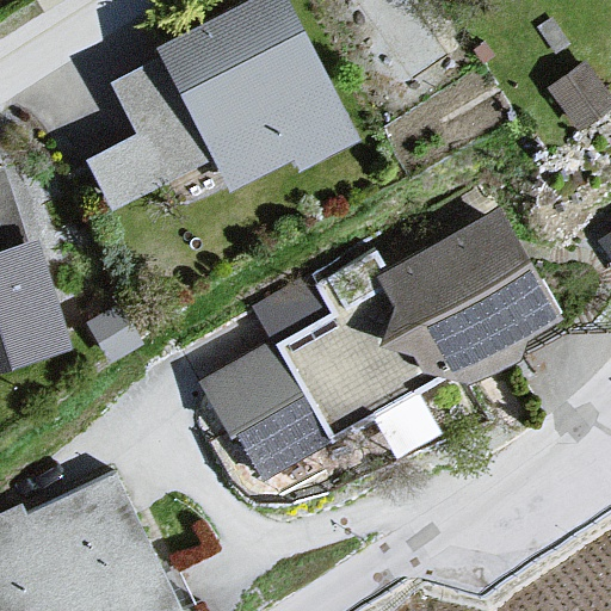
[(288,0),(253,0),(160,47),(164,56),(111,82),(136,134),(86,159),(113,211),(216,160),(230,190),(291,160),(296,171),(358,140),(288,0)]
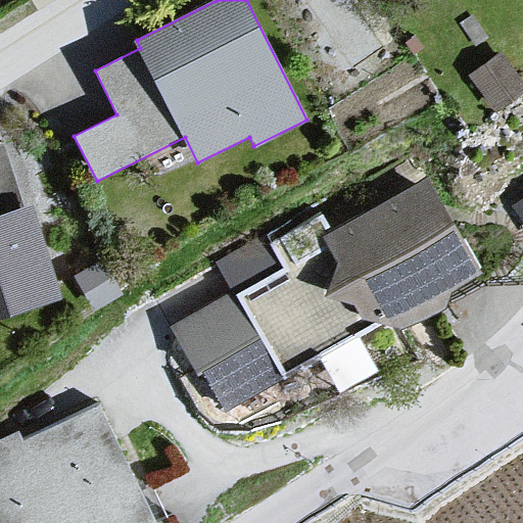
[(522,85),(502,54),(474,74),(498,109),(522,92),(522,85)]
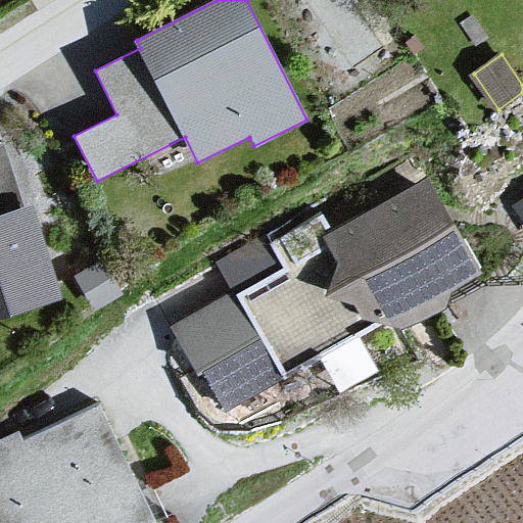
[(0,143),(0,220),(28,211),(5,142),(0,143)]
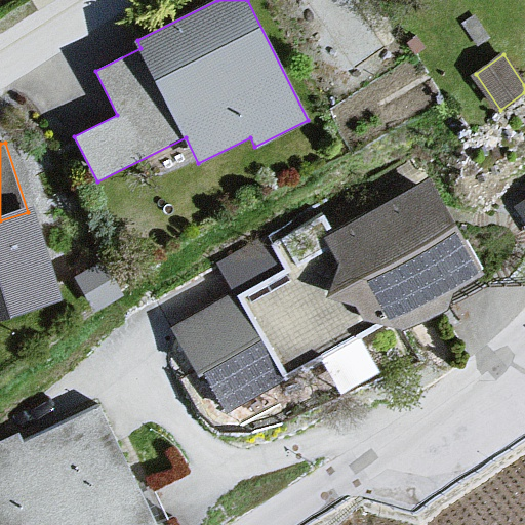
[(428,182),(177,324),(230,415),(480,272),(428,182)]
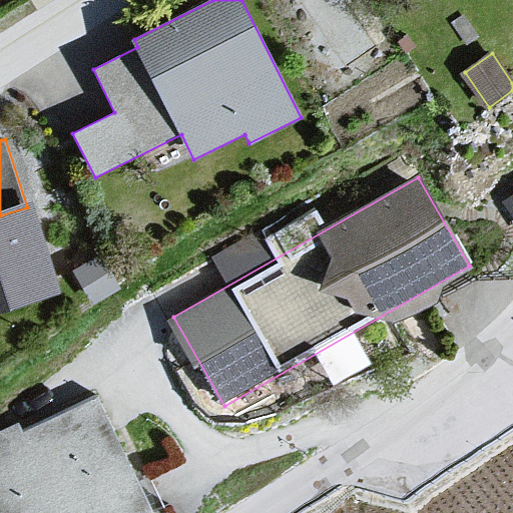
[(0,310),(62,291),(35,204),(27,207),(0,215),(0,310)]
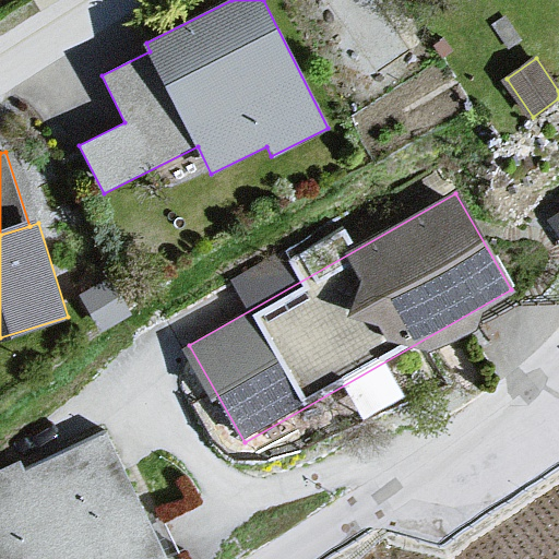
[(287,244),(234,266),(249,301),(301,278),(287,244)]
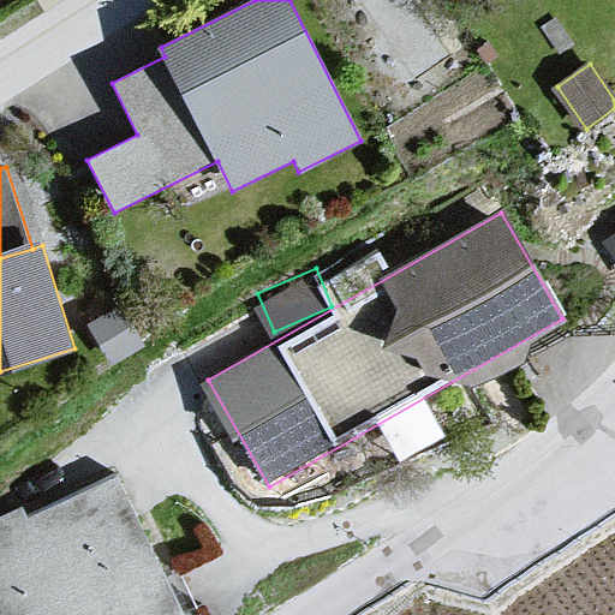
[(119,310),(89,328),(108,360),(138,342),(119,310)]
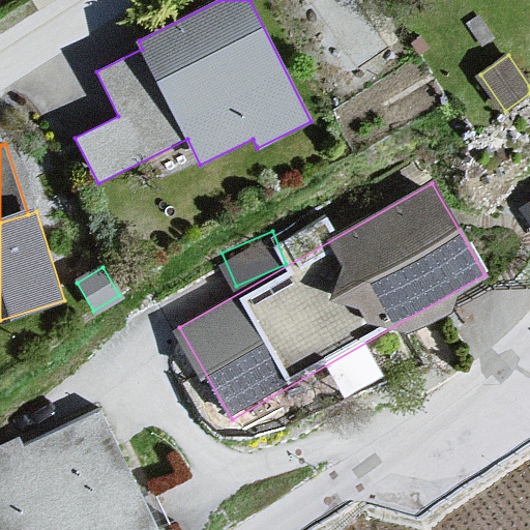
[(0,444),(0,529),(157,529),(102,411),(23,447),(18,437),(0,444)]
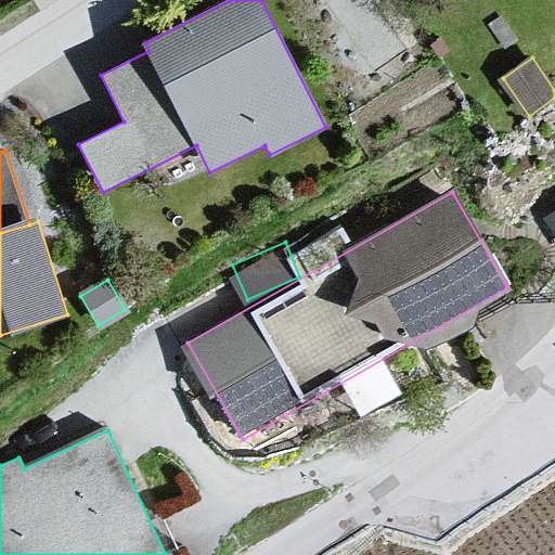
All buildings are outlined.
